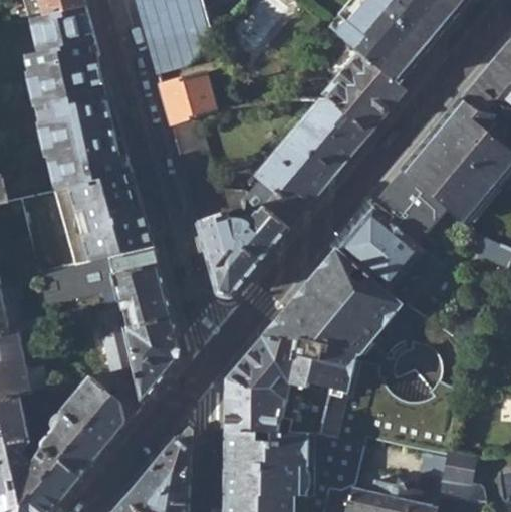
[(22,0),(26,16),(82,4),(81,0),(22,0)]
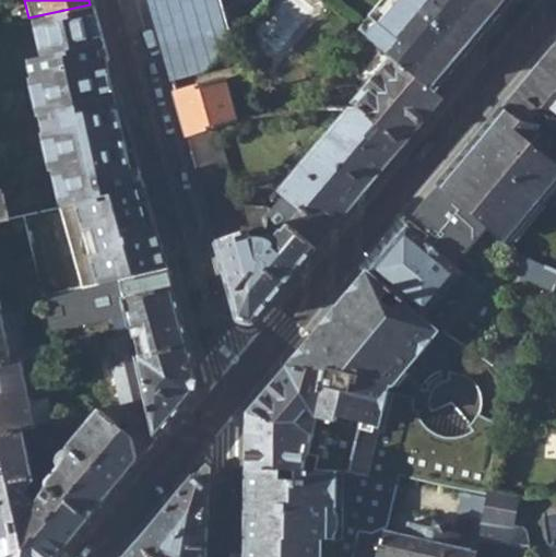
[(146,0),(168,80),(203,70),(226,40),(214,0),(146,0)]
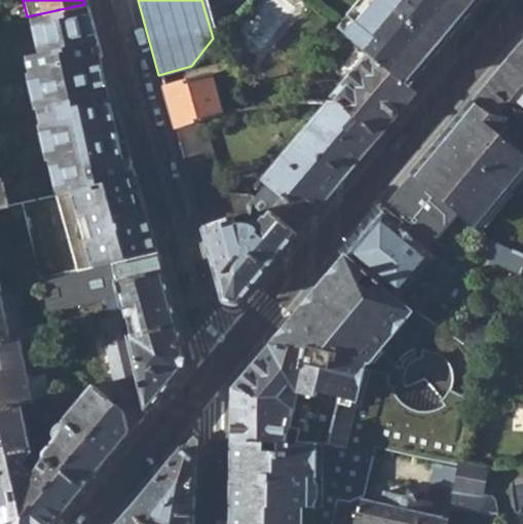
[(367,0),(341,31),(366,52),(404,84),(475,0),(367,0)]
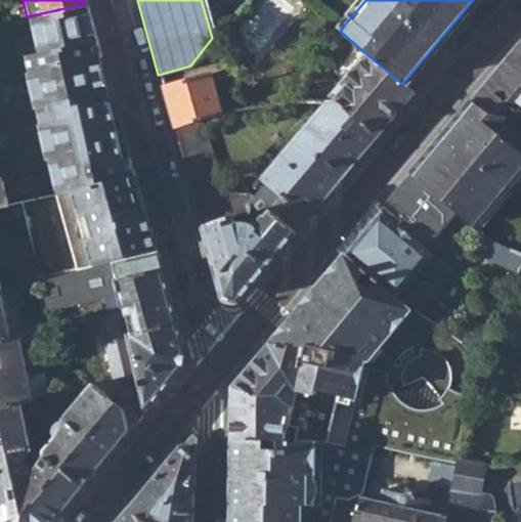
[(23,54),(55,191),(131,174),(125,151),(115,116),(106,118),(101,100),(110,97),(84,4),(27,16),(36,51),(23,54)]
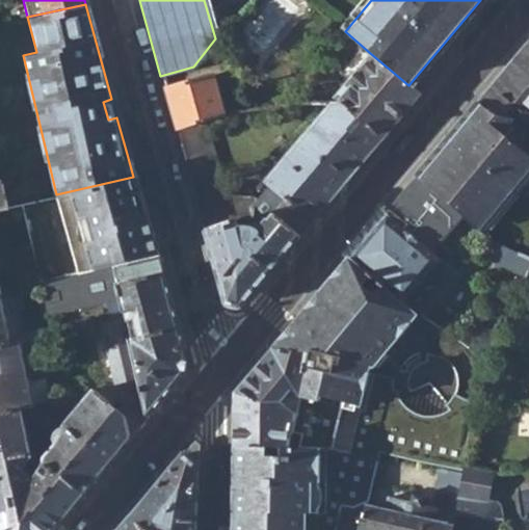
[(528,36),(474,103),(500,118),(510,122),(528,125),(528,36)]
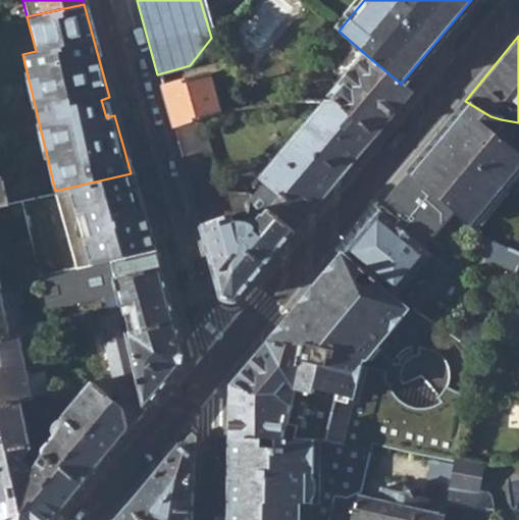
[(325,94),(328,96),(372,134),(409,91),(401,84),(363,52),(325,94)]
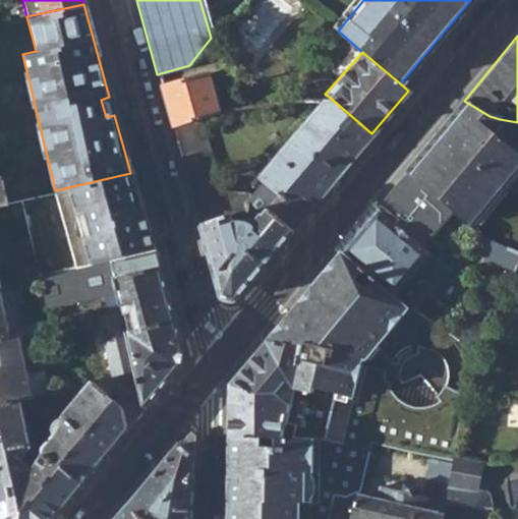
[(160,85),(171,124),(198,116),(215,112),(205,72),(160,85)]
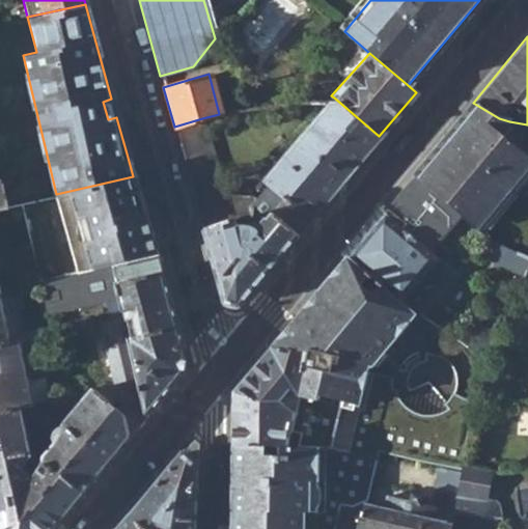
[(296,235),(379,136),(334,98),(328,99),(266,176),(268,182),(256,196),(251,192),(223,192),(202,118),(174,127),(202,229),(250,216),(268,212),(296,235)]
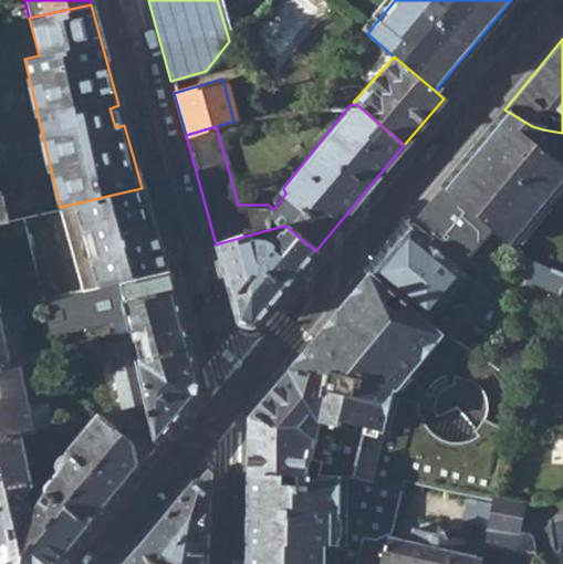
[(110,108),(115,127),(124,125),(118,105),(110,108)]
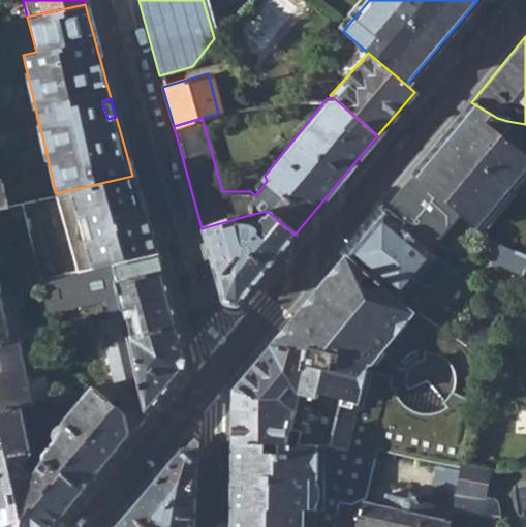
[(471,102),(408,179),(449,212),(471,229),(525,163),(525,124),(507,121),(497,118),(471,102)]
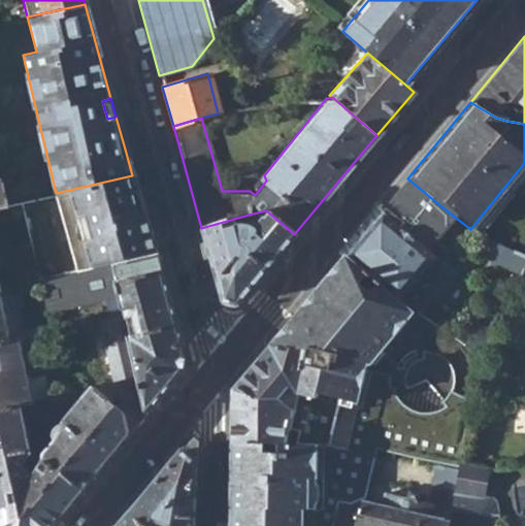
[(52,194),(73,270),(154,254),(132,175),(56,193),(52,194)]
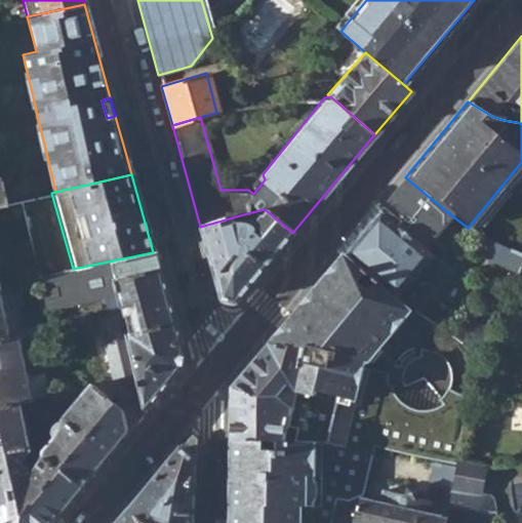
[(441,214),(445,210),(405,177),(338,255),(359,273),(371,282),(387,295),(413,309),(446,270),(412,242),(436,212),(441,214)]
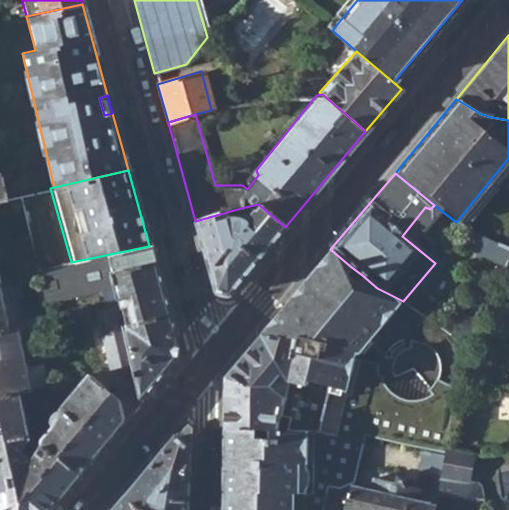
[(229,293),(285,227),(258,204),(241,208),(195,221),(215,290),(229,293)]
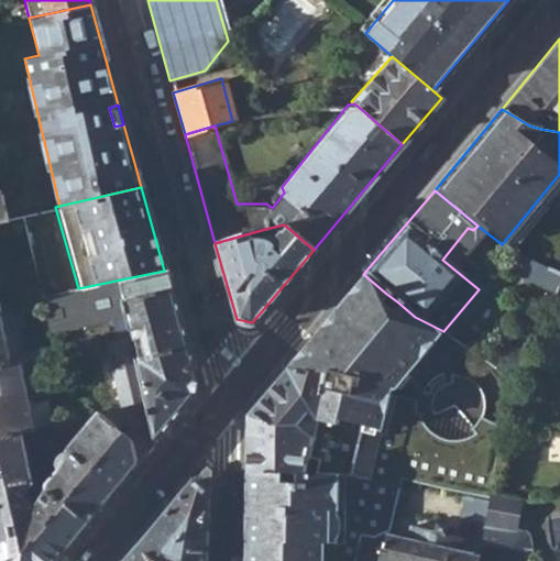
[(501,270),(551,295),(559,278),(511,253),(501,270)]
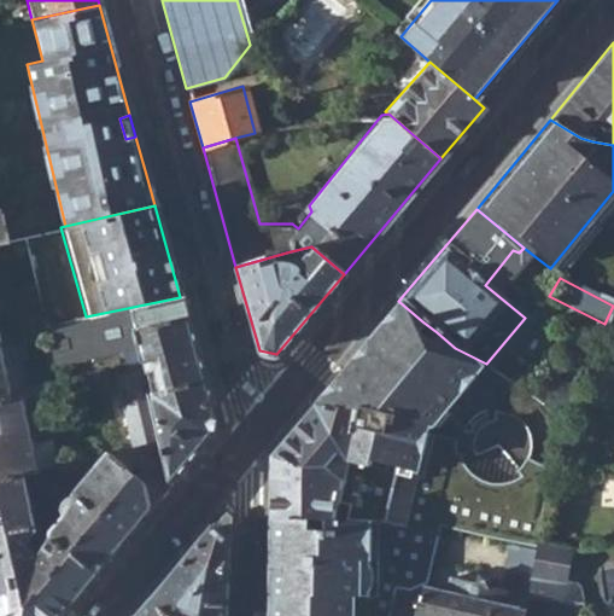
[(42,326),(35,294),(4,300),(9,312),(1,314),(6,335),(42,326)]
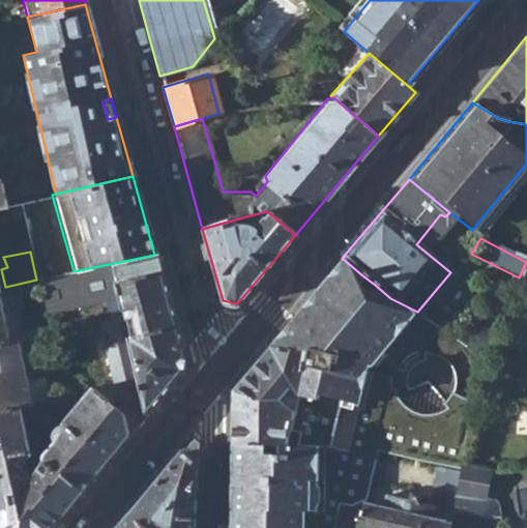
[(100,297),(106,318),(119,315),(112,281),(158,269),(154,255),(74,271),(36,280),(42,310),(100,297)]
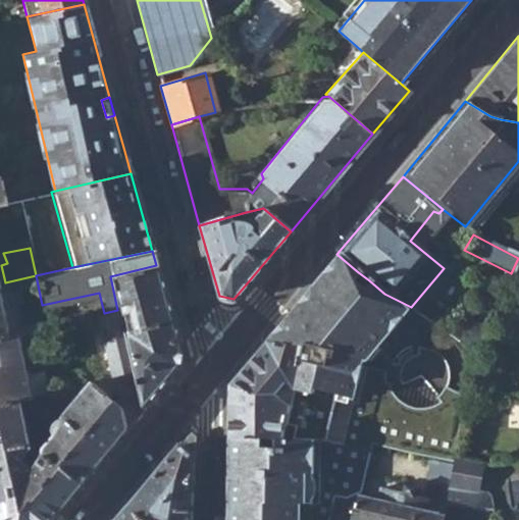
[(335,256),(356,272),(357,271),(336,254),(335,256)]
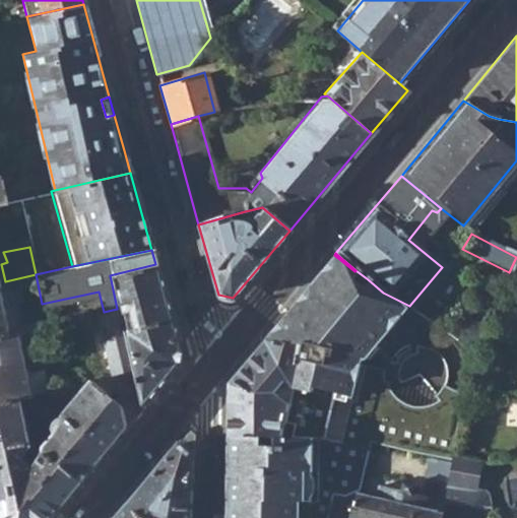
[(348,517),(354,495),(358,483),(362,463),(365,446),(422,457),(429,458),(449,463),(451,458),(448,457),(461,395),(438,383),(434,389),(430,391),(434,396),(430,401),(424,404),(417,405),(411,405),(405,405),(399,402),(394,398),(390,393),(387,388),(385,382),(379,381),(378,374),(378,368),(354,364),(357,359),(361,360),(364,355),(404,308),(389,297),(387,299),(367,281),(359,289),(347,278),(354,271),(334,255),(263,340),(297,344),(296,350),(288,384),(284,399),(276,437),(227,436),(224,517),(348,517)]
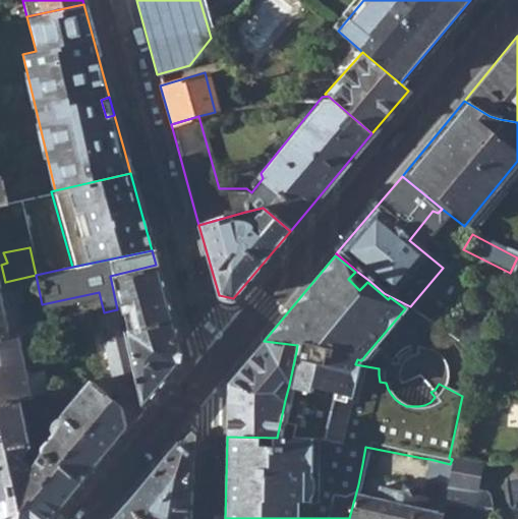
[(117,309),(141,407),(182,358),(156,265),(110,276),(117,309)]
